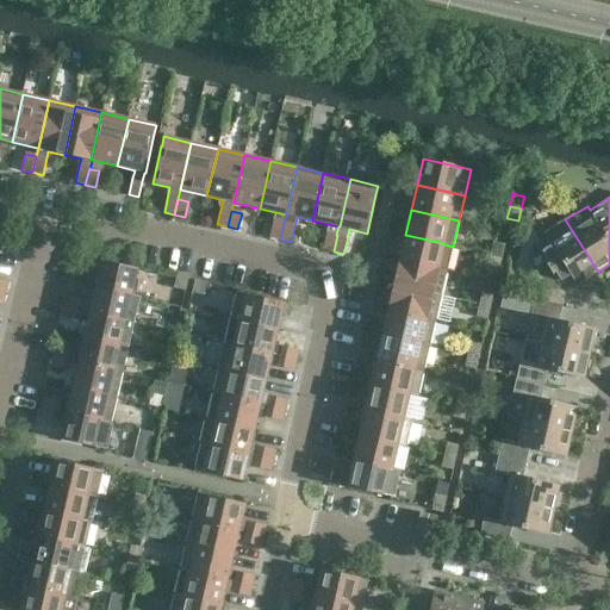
[(598,272),(565,219),(543,232),(547,237),(535,246),(539,251),(526,260),(539,281),(552,273),(558,282),(571,275),(577,286),(598,272)]
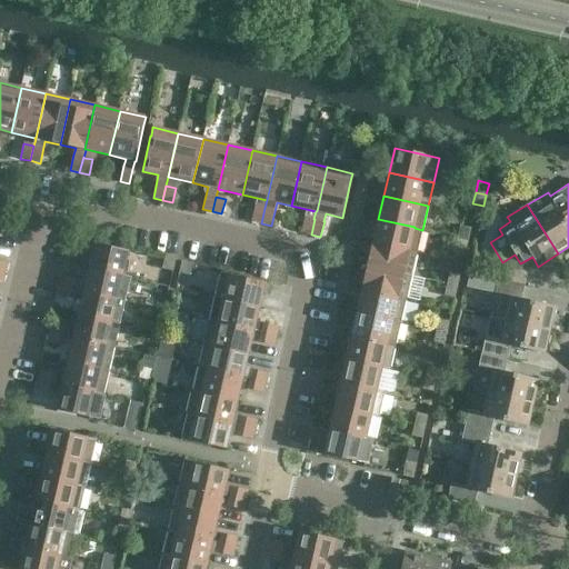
[(261,223),(265,208),(256,206),(252,221),(261,223)]
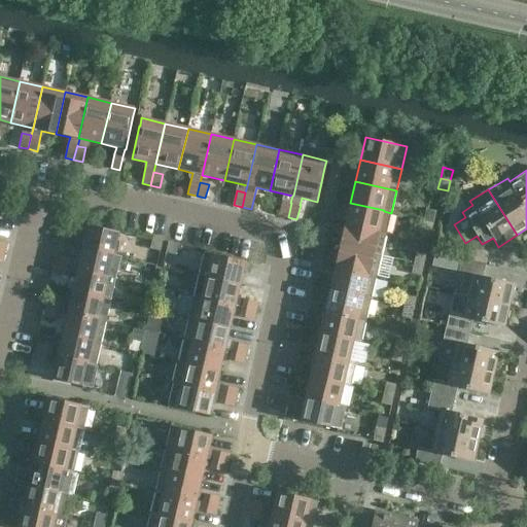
[(291,203),(290,203),(282,201),(279,215),(288,217),(291,203)]
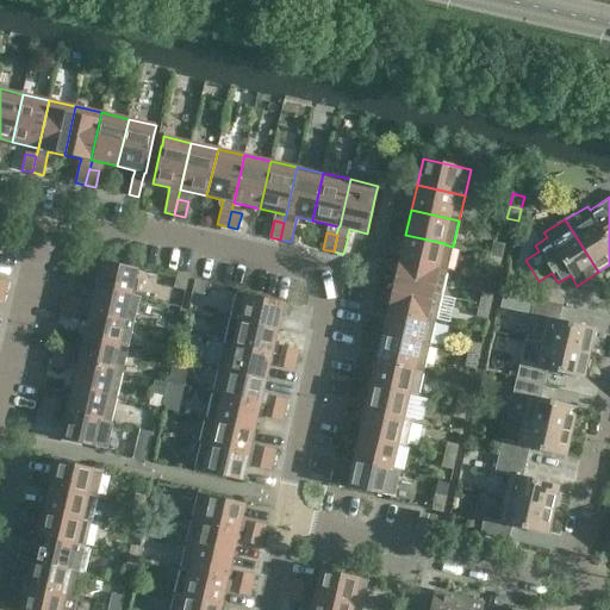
[(453,247),(444,244),(444,243),(405,235),(400,259),(400,260),(440,269),(440,268),(447,271),(453,247)]
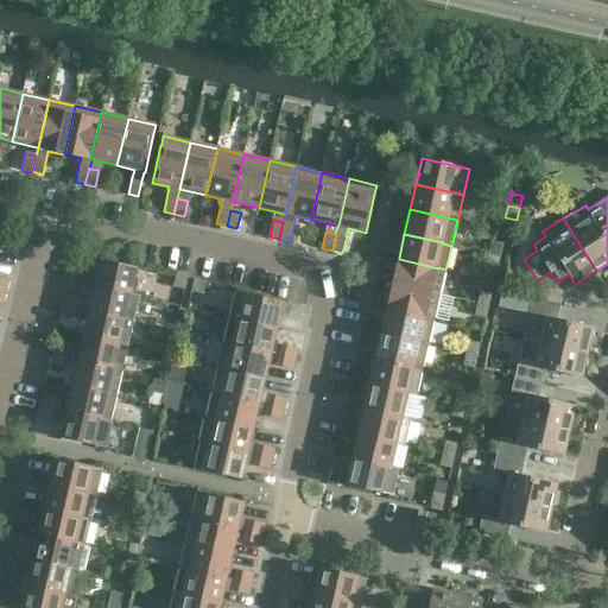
[(492,241),(489,254),(500,257),(504,244),(492,241)]
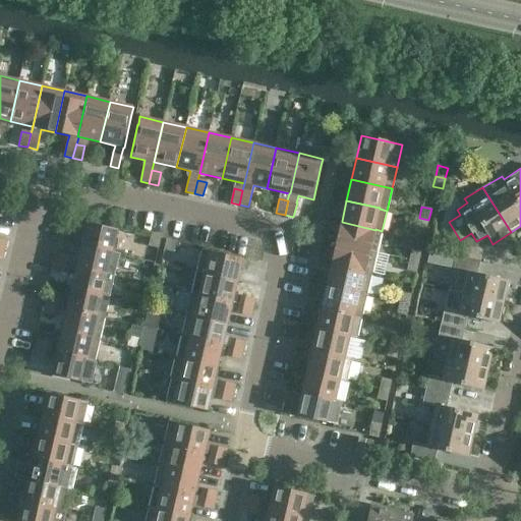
[(426,230),(428,220),(419,218),(416,228),(426,230)]
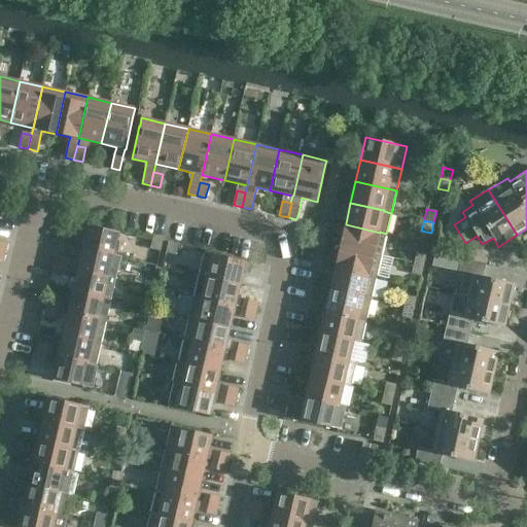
[(386,234),(380,232),(380,233),(346,224),(346,223),(345,223),(340,246),(381,255),(386,234)]
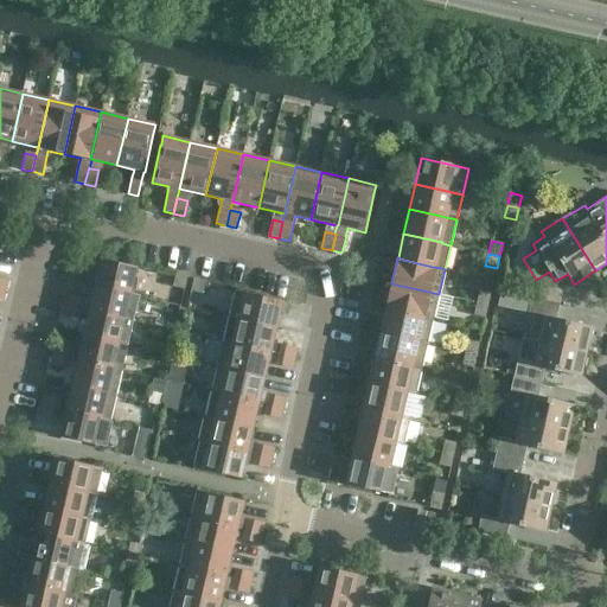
[(102,260),(96,286),(131,294),(131,293),(136,268),(102,260)]
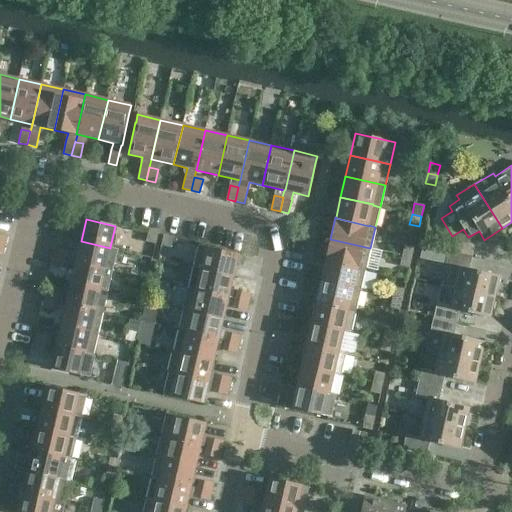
[(146,242),(156,244),(158,234),(148,232),(146,242)]
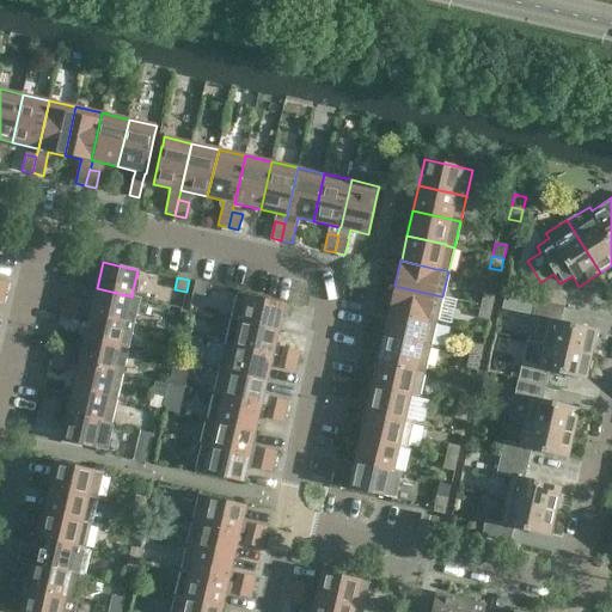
[(196,281),(193,294),(204,297),(207,283),(196,281)]
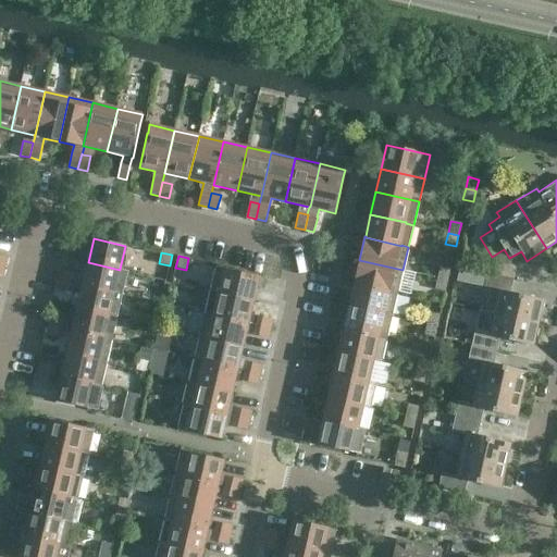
[(398,293),(403,270),(359,260),(354,284),(355,284),(355,283),(398,293)]
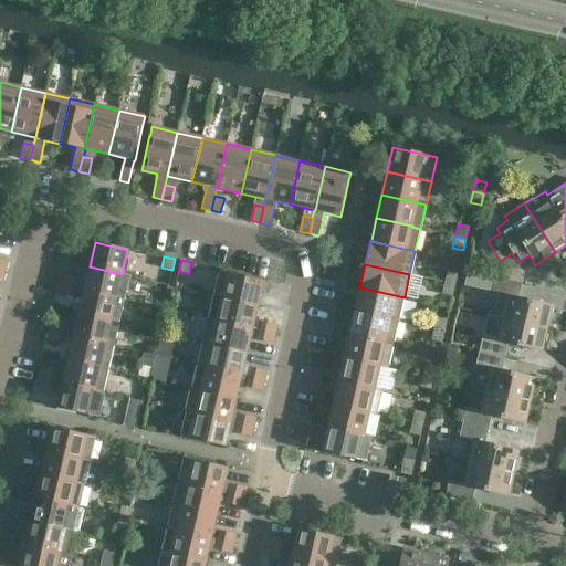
[(499,264),(496,279),(522,284),(525,271),(499,264)]
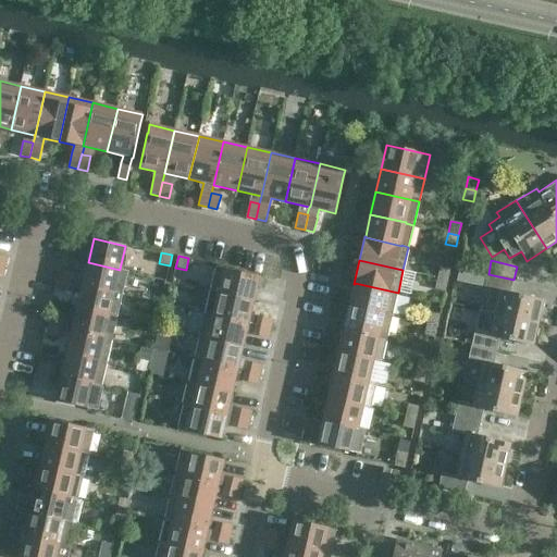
[(128,271),(120,269),(120,270),(88,262),(85,276),(62,271),(60,280),(74,284),(83,285),(114,293),(114,294),(123,295),(128,271)]
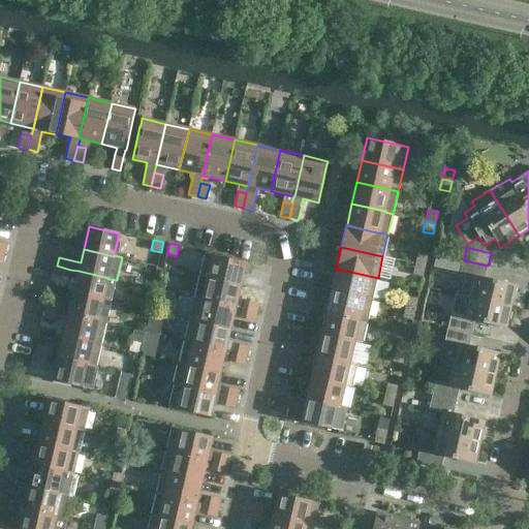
[(205,253),(199,277),(241,286),(244,273),(251,274),(252,270),(253,266),(246,263),(246,262),(205,253)]
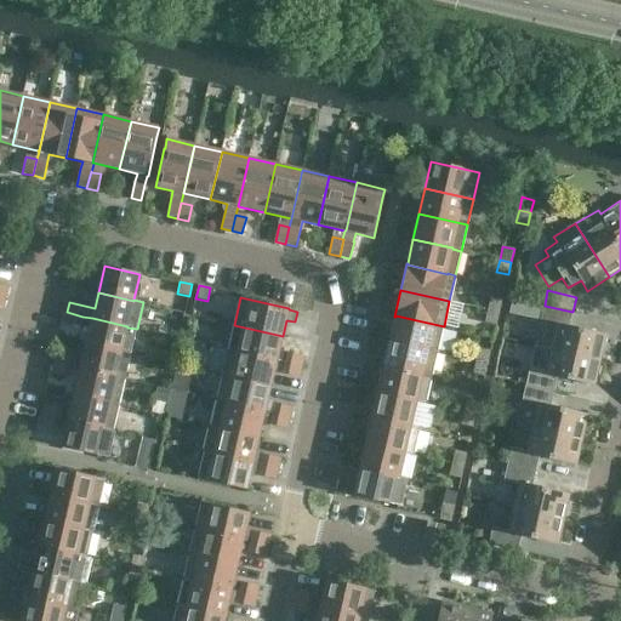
[(491,297),(488,311),(500,313),(502,300),(491,297)]
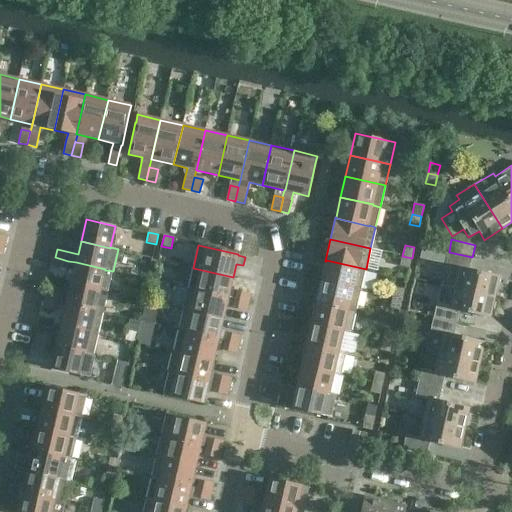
[(469,269),(472,257),(449,252),(445,265),(458,268),(454,288),(495,297),(500,276),(469,269)]
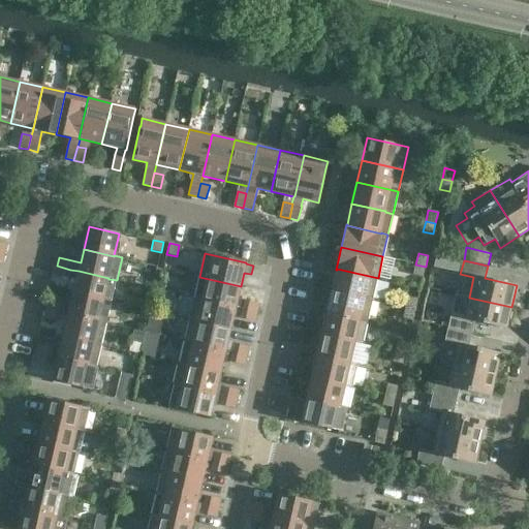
[(423,277),(426,267),(415,265),(413,275),(423,277)]
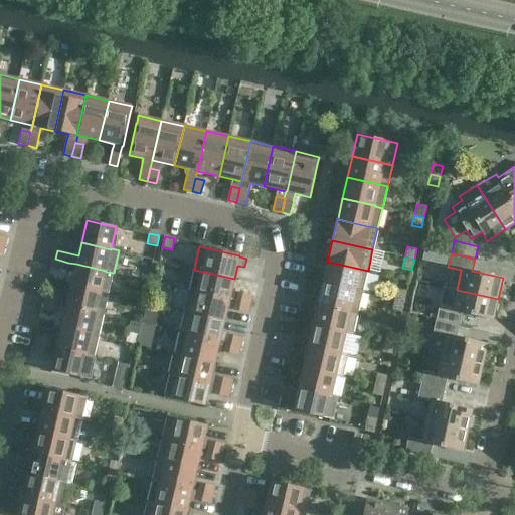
[(66,271),(68,263),(55,259),(53,268),(66,271)]
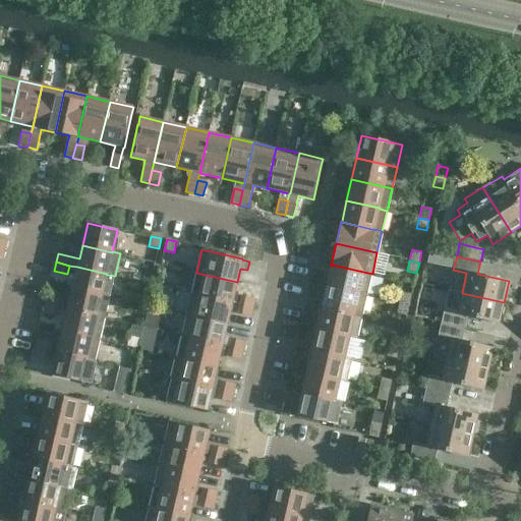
[(367,295),(372,274),(332,265),(332,266),(327,286),(367,295)]
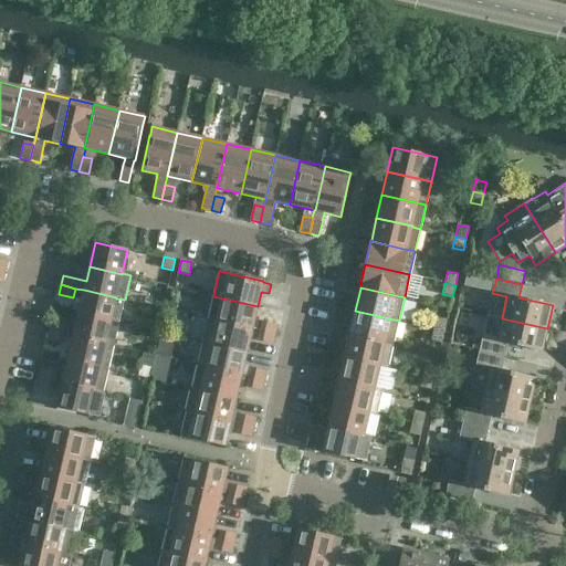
[(111,321),(112,321),(116,299),(116,297),(84,290),(79,313),(111,321)]
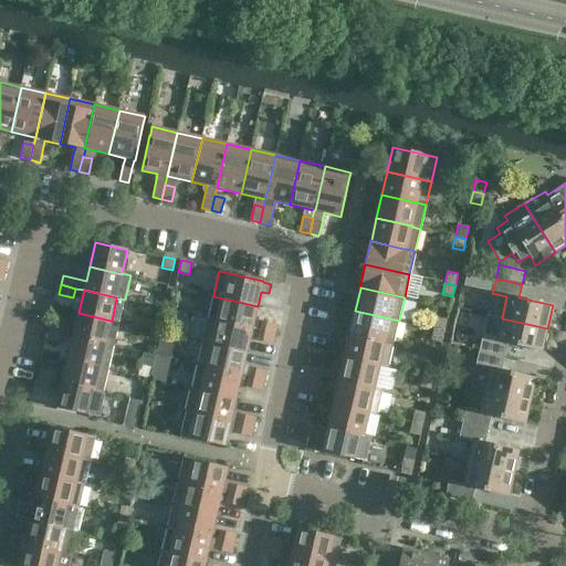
[(254,320),(258,306),(213,296),(208,320),(252,329),(252,328),(260,331),(275,334),(278,325),(254,320)]
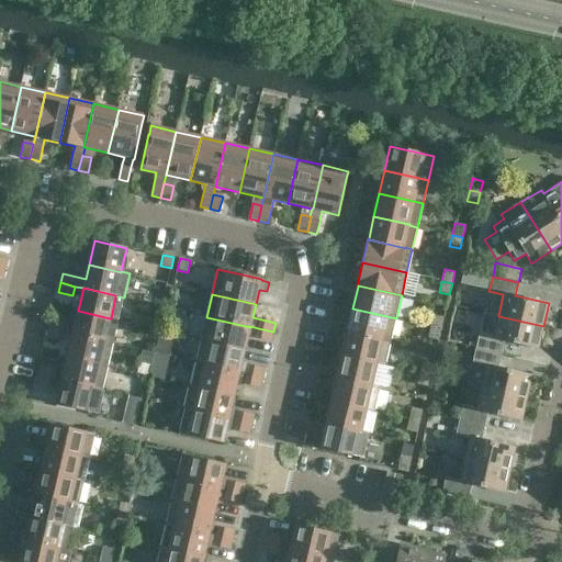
[(167,307),(165,319),(173,322),(177,310),(167,307)]
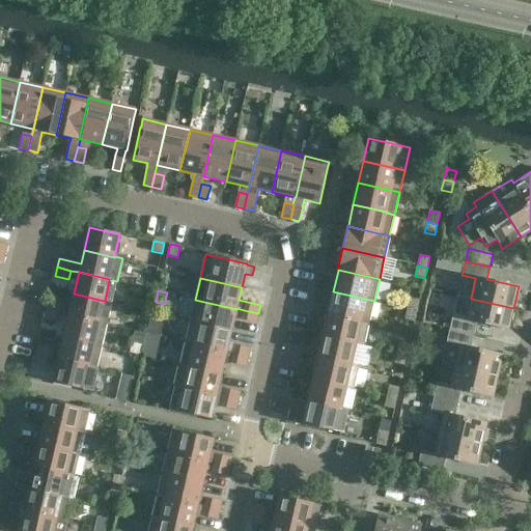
[(369,324),(374,301),(333,291),(328,313),(361,322),(369,324)]
